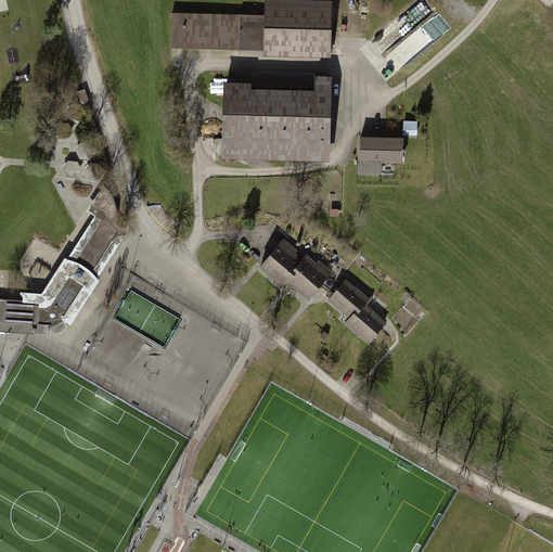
[(262,14),(169,13),(169,50),(264,52),(264,55),(331,56),(332,0),(264,0),(262,14)]
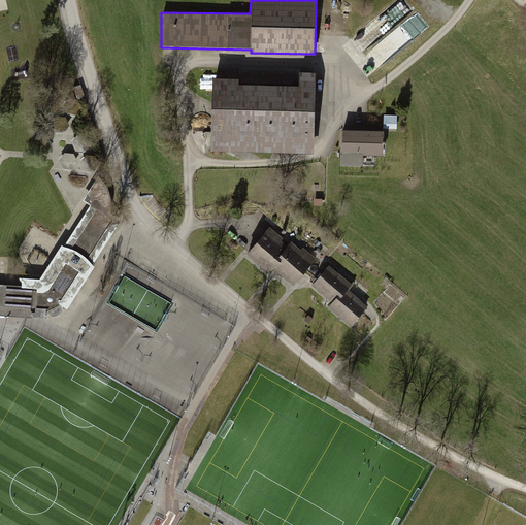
[(238,78),(212,78),(211,149),(314,151),(315,72),(299,71),(299,85),(238,84),(238,78)]
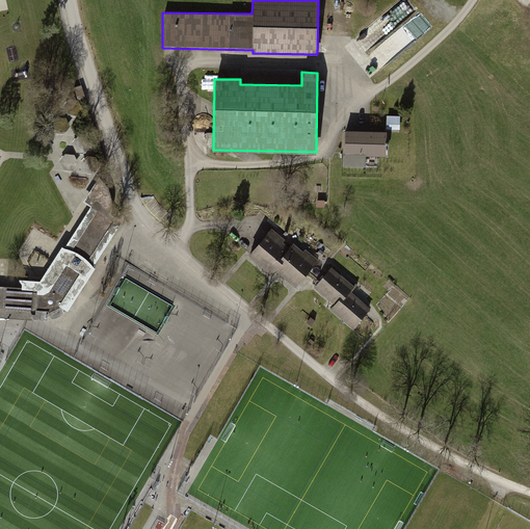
[(386,112),(386,126),(399,126),(399,112),(386,112)]
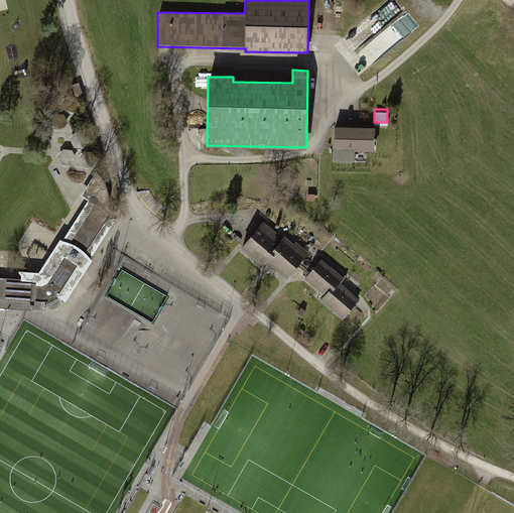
[(374,127),(335,126),(335,149),(373,150),(374,127)]
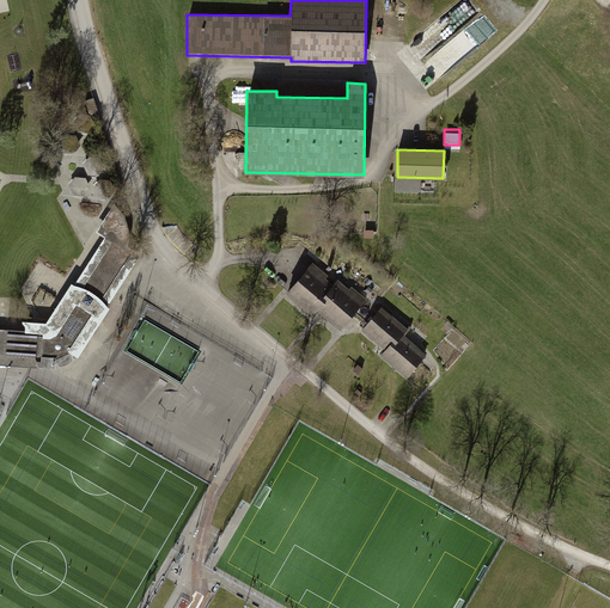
[(85,174),(73,173),(67,183),(72,194),(83,194),(90,184),(85,174)]
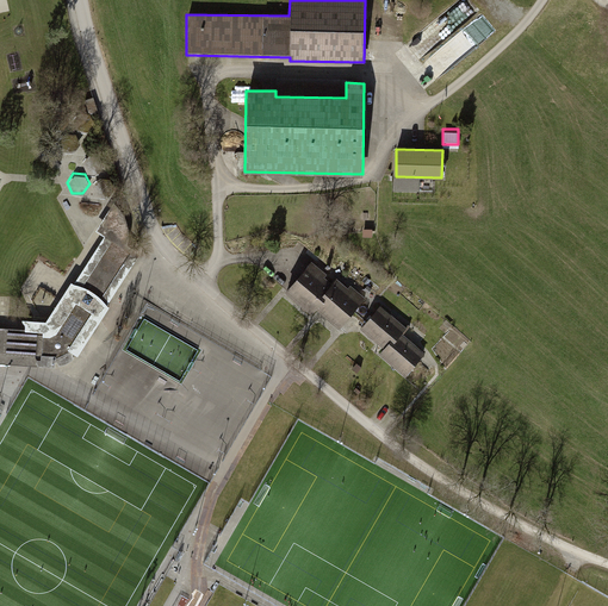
[(72,282),(47,322),(23,320),(23,326),(0,324),(0,360),(51,364),(78,358),(109,307),(106,306),(130,268),(137,257),(113,205),(94,231),(103,236),(97,245),(73,283),(72,282)]
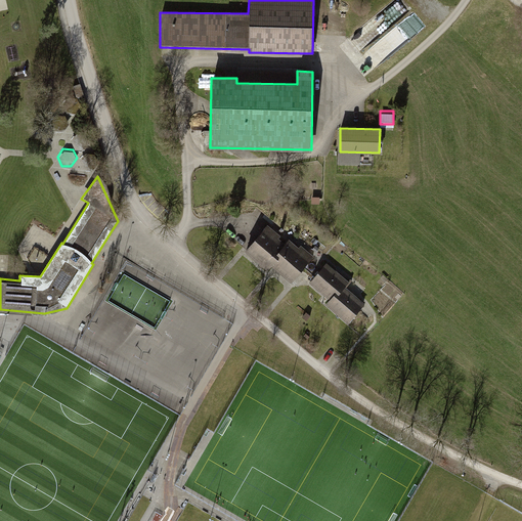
[(315,197),(318,182),(305,180),(302,194),(315,197)]
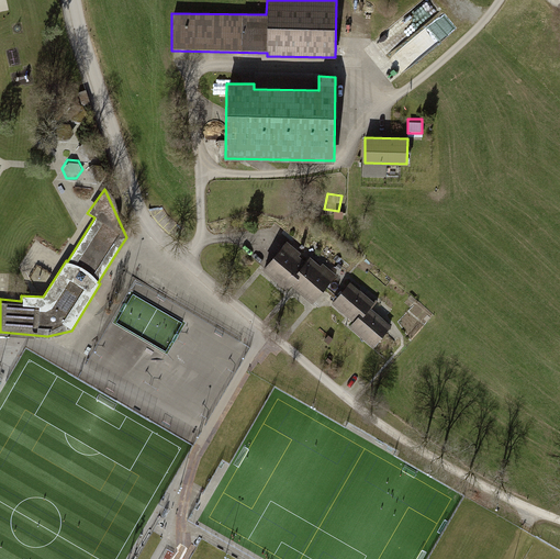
[(286,242),(262,270),(286,289),(289,286),(308,263),(298,255),(300,253),(286,242)]
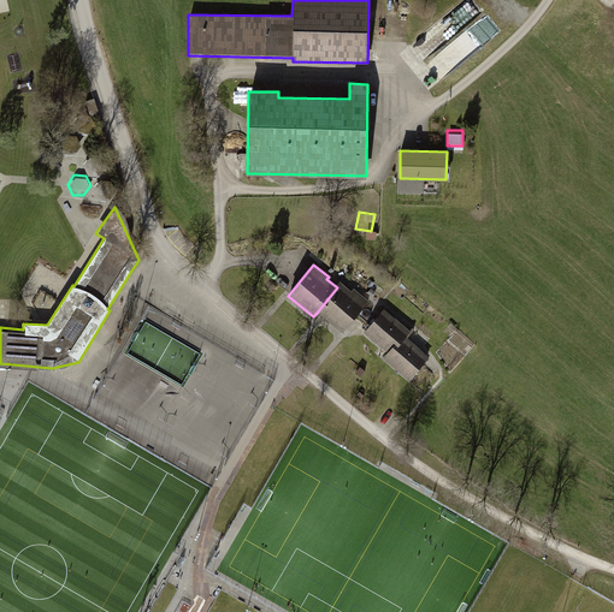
[(317,313),(342,333),(369,302),(352,289),(350,291),(341,284),(337,287),(317,313)]
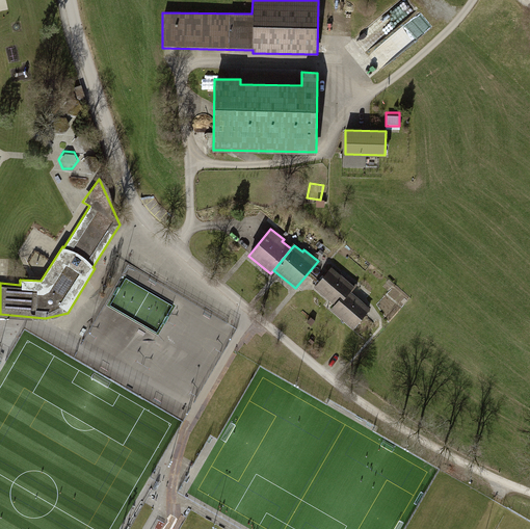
[(355,287),(332,267),(315,288),(335,305),(341,297),(344,300),(350,293),(355,287)]
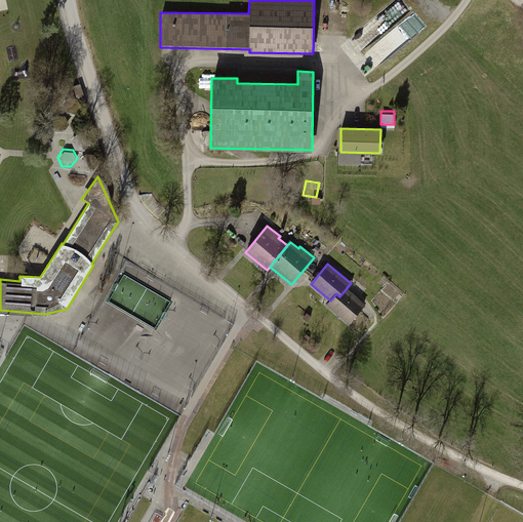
[(325,307),(349,326),(365,306),(346,289),(339,296),(336,293),(330,300),(325,307)]
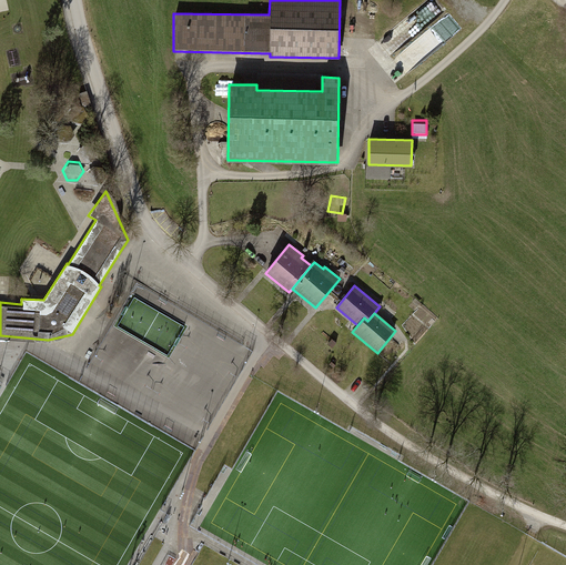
[(337,345),(331,341),(327,345),(333,351),(337,345)]
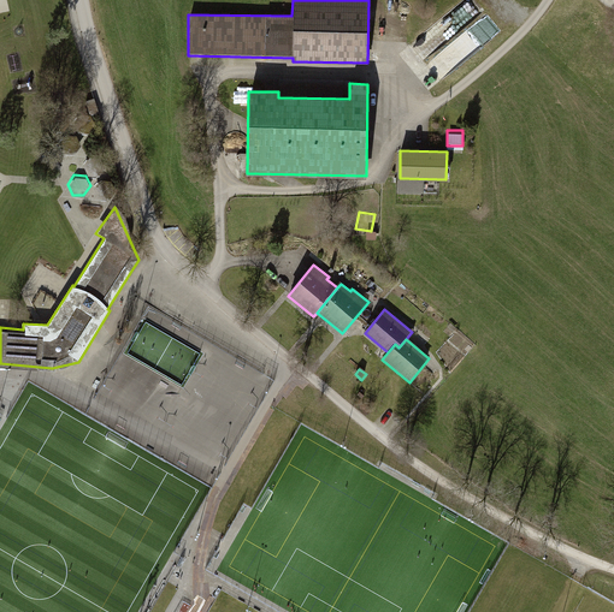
[(231,518),(225,515),(216,530),(223,534),(231,518)]
